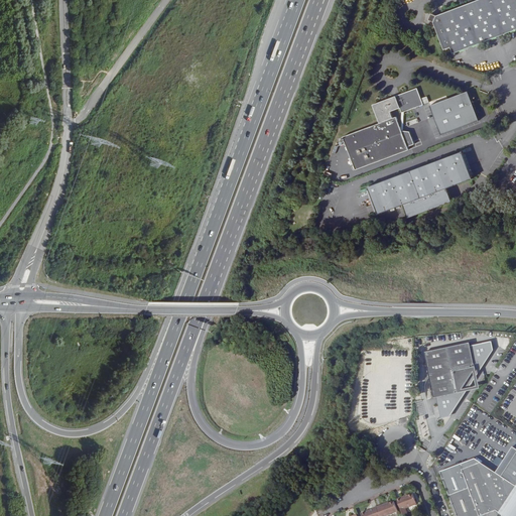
[(455,53),(515,29),(515,0),(477,0),(443,13),(443,14),(439,15),(438,15),(432,12),(429,19),(435,21),(435,22),(436,22),(437,26),(437,27),(445,49),(452,47),(455,53)]
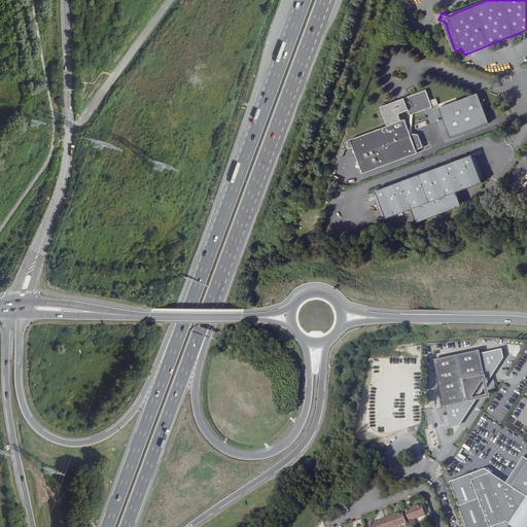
[(412,134),(410,135),(405,119),(400,121),(398,114),(408,110),(410,115),(431,107),(425,91),(398,100),(380,107),(387,127),(350,140),(362,174),(417,153),(415,150),(422,148),(418,135),(412,134)]
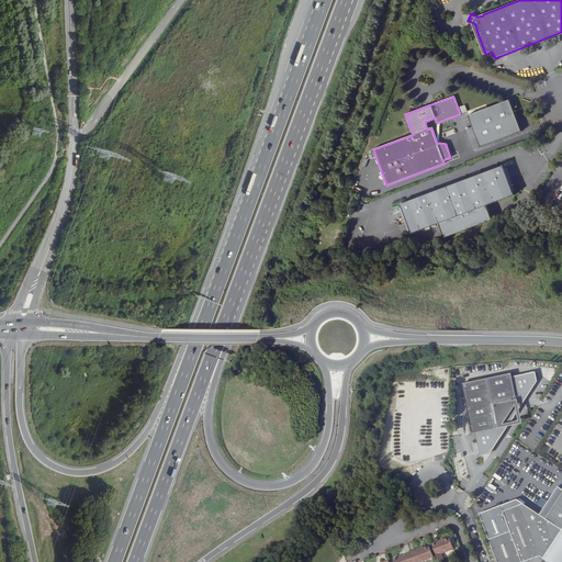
[(510,100),(470,115),(481,147),(523,132),(510,100)]
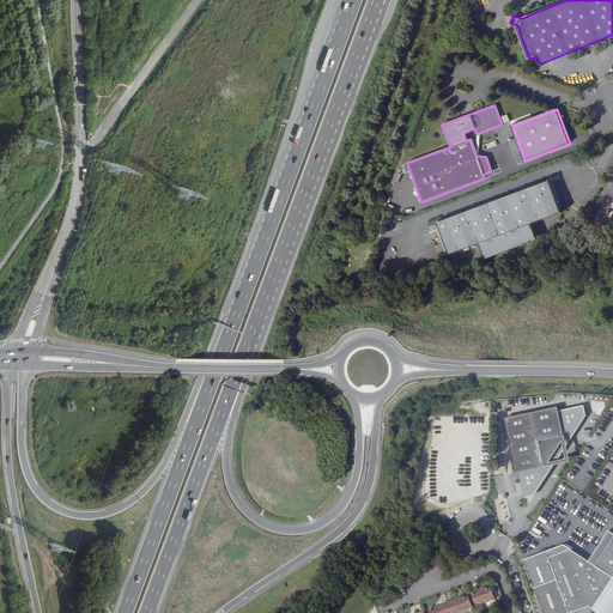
[(485,149),(496,146),(495,141),(491,143),(490,138),(481,139),(483,145),(484,144),(485,149)]
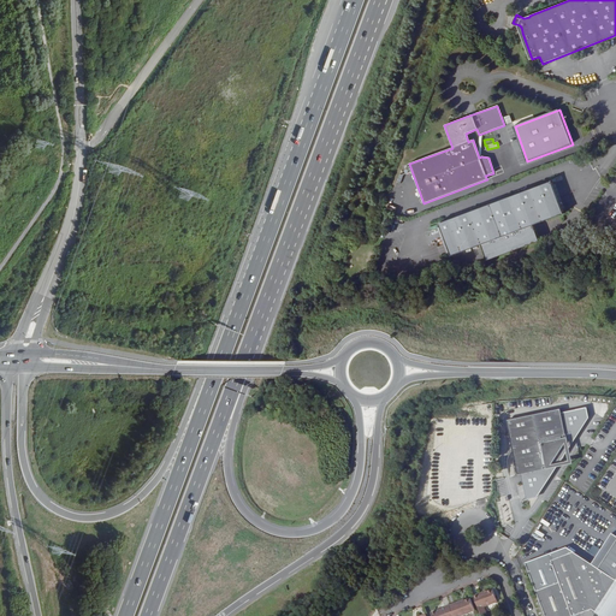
[(552,179),(439,223),(451,256),(483,244),(487,260),(540,240),(534,224),(566,213),(552,179)]
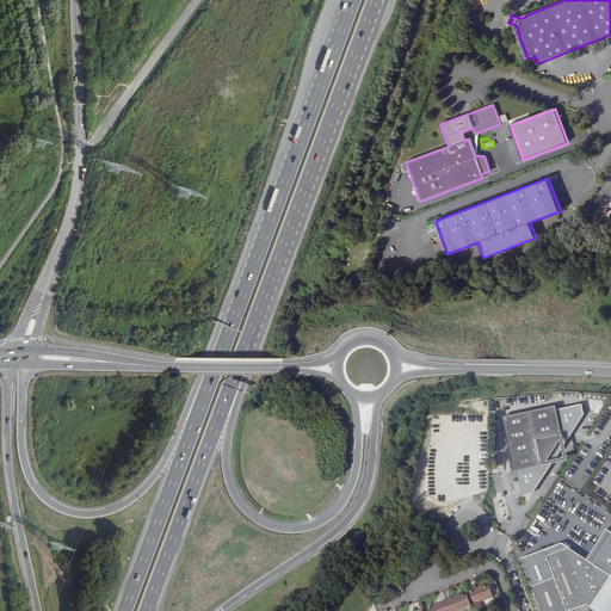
[(555,405),(501,415),(512,468),(518,467),(523,492),(532,489),(554,457),(553,455),(559,446),(561,445),(582,413),(580,405),(556,409),(555,405)]
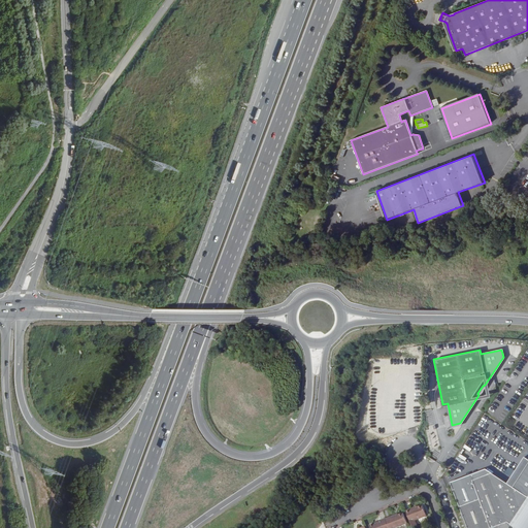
[(435,424),(432,425),(430,410),(425,410),(428,426),(425,426),(429,450),(439,448),(435,424)]
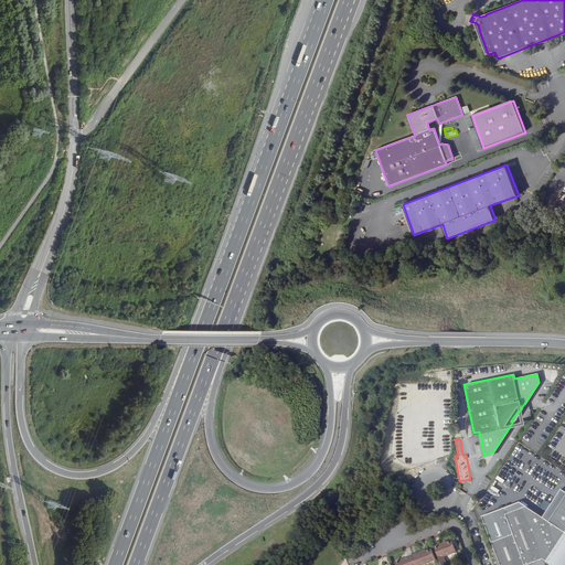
[(518,486),(511,489),(513,494),(520,492),(518,486)]
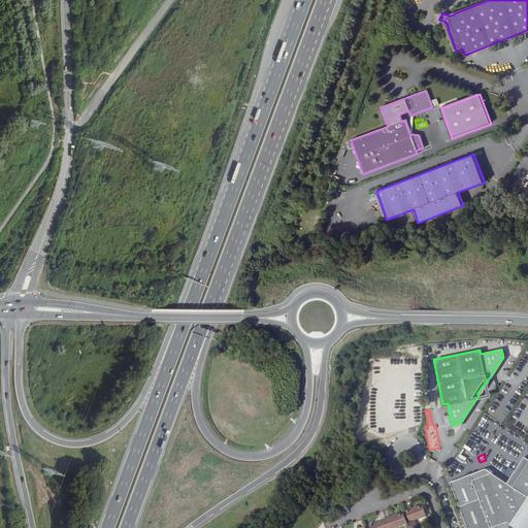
[(460,506),(467,527),(492,527),(507,523),(516,527),(527,527),(527,496),(513,487),(508,489),(507,486),(490,473),(472,481),(480,499),(460,506)]
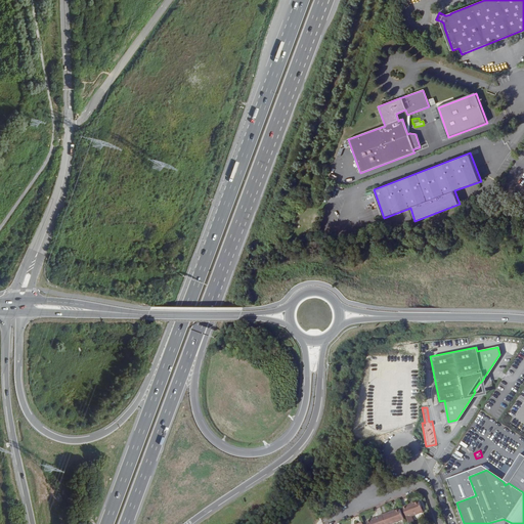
[(403,508),(408,523),(409,523),(415,523),(411,517),(423,513),(420,503),(407,507),(406,506),(403,508)]
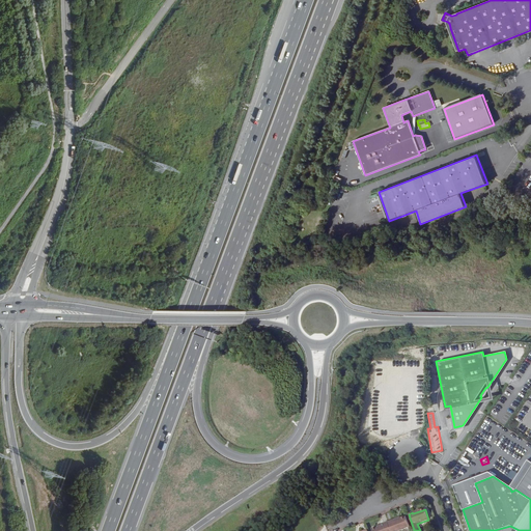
[(396,519),(388,522),(391,530),(397,530),(410,527),(406,516),(397,520),(396,519)]
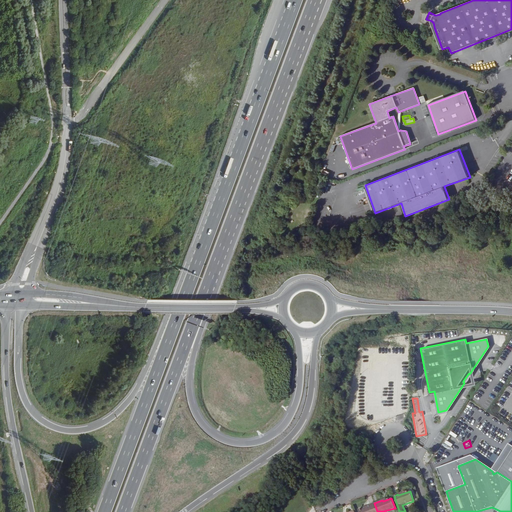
[(377,511),(374,503),(370,504),(370,505),(358,510),(359,511),(377,511)]
